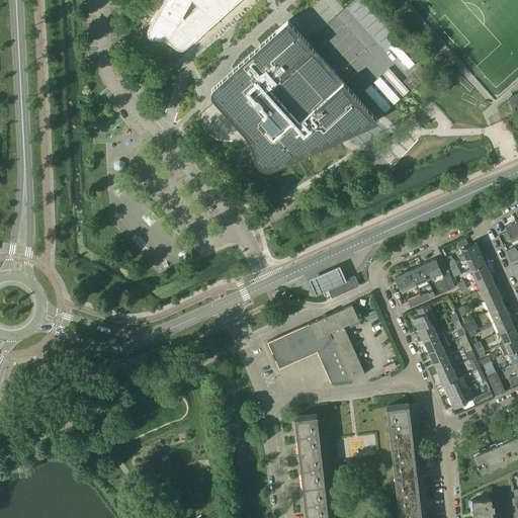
[(210,90),(210,92),(210,94),(211,96),(212,98),(242,130),(245,134),(247,138),(249,142),(251,146),(252,151),(253,155),(254,158),(255,160),(256,162),(258,164),(259,165),(261,167),(264,167),(266,168),(269,168),(271,168),(273,167),(378,119),(292,24),(287,19),(282,23),(232,69),(213,85),(212,86),(211,88),(210,90)]
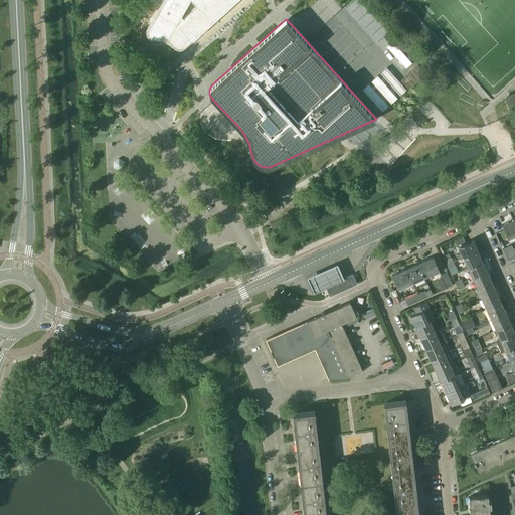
[(514,106),(514,92),(505,97),(511,108),(514,106)]
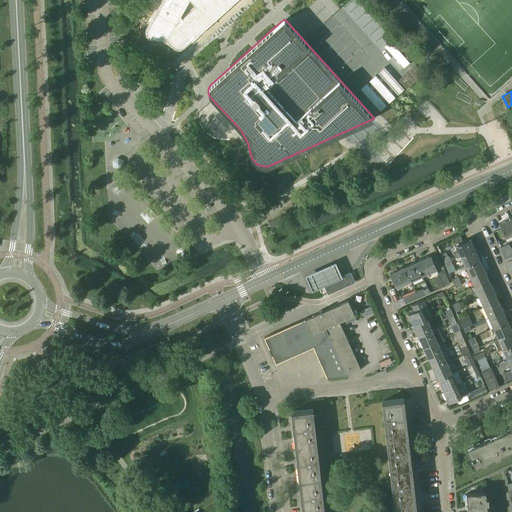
[(282,223),(280,219),(279,217),(268,222),(271,228),(282,223)]
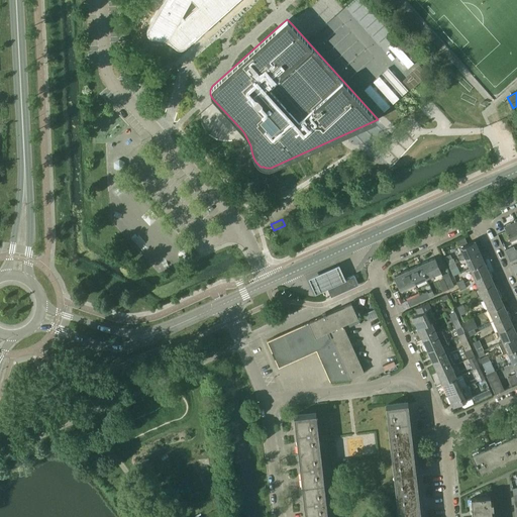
[(516,235),(516,225),(515,220),(504,225),(510,239),(516,235)]
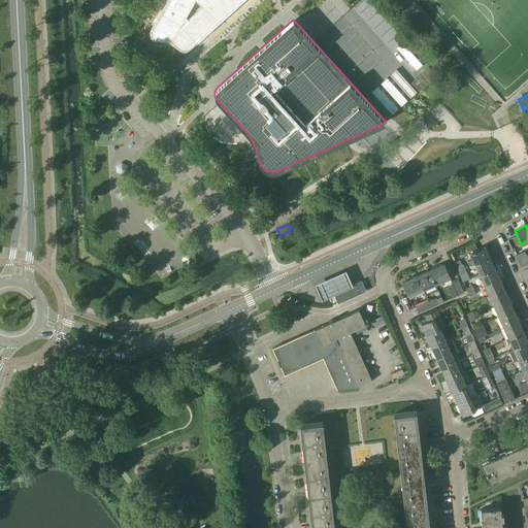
[(490,257),(488,253),(485,245),(470,252),(474,263),(490,257)]
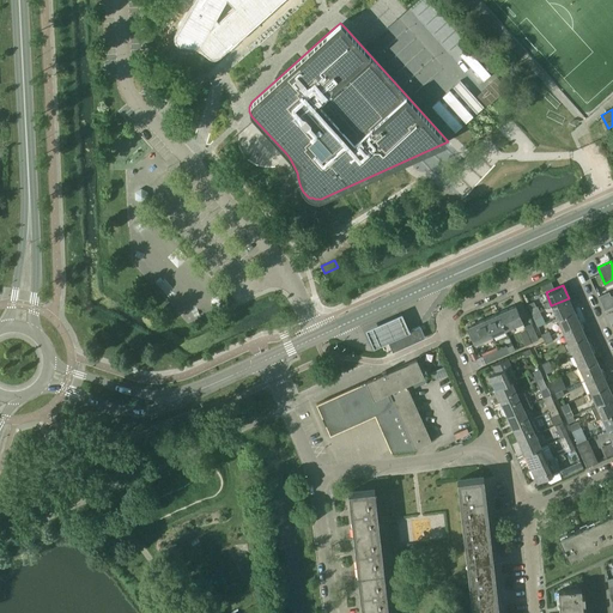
[(574,310),(570,302),(569,298),(551,305),(557,317),(574,310)]
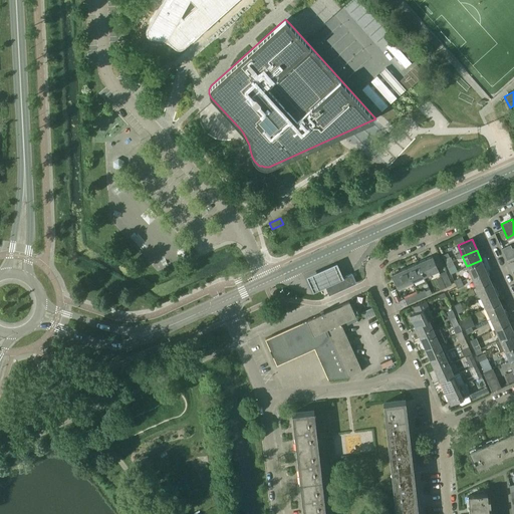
[(438,269),(432,256),(418,262),(424,276),(438,269)]
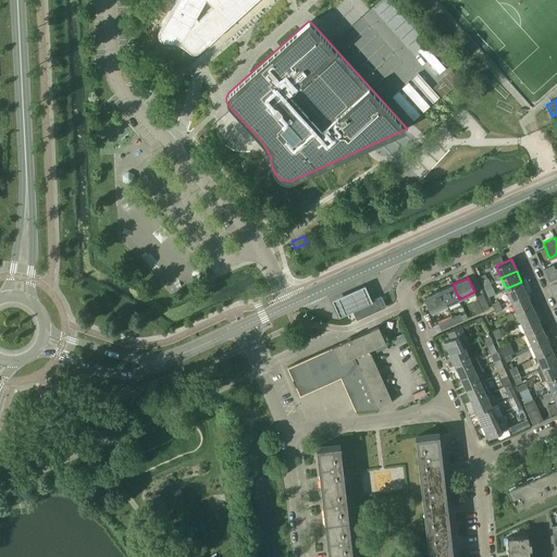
[(366,281),(332,295),(339,312),(373,298),(366,281)]
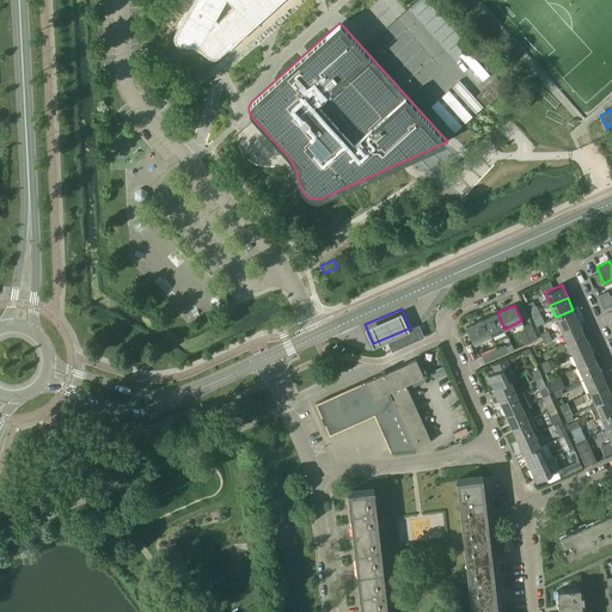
[(579,322),(576,318),(573,310),(556,317),(562,330),(579,322)]
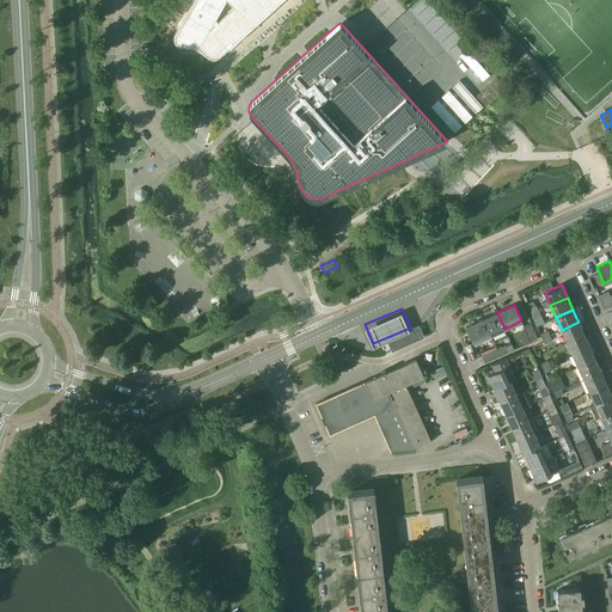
[(505,329),(497,312),(483,319),(490,335),(505,329)]
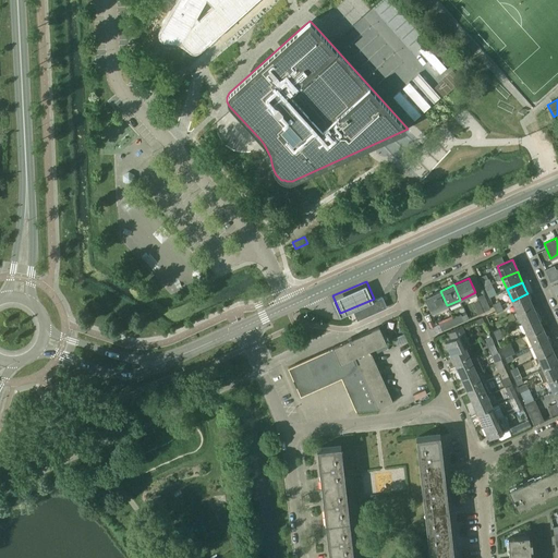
[(447,305),(440,291),(425,298),(432,313),(447,305)]
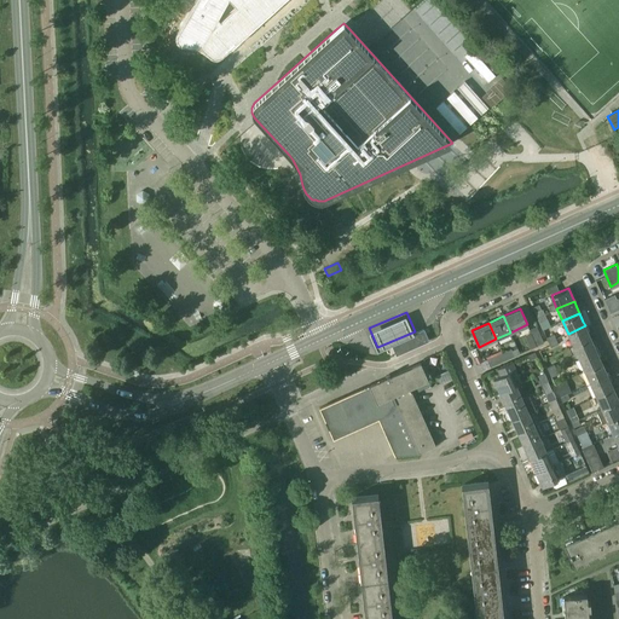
[(590,339),(586,330),(585,325),(568,334),(573,346),(590,339)]
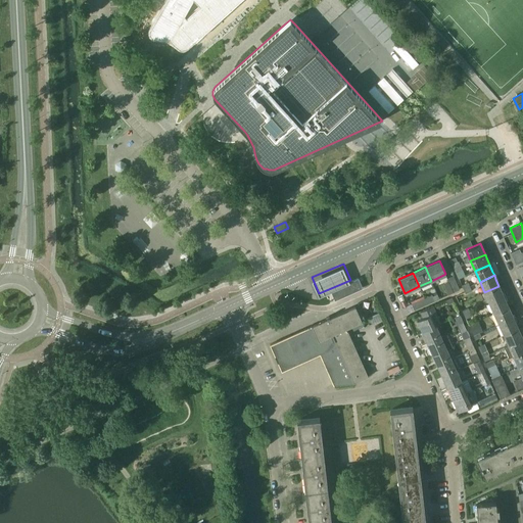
[(459,290),(453,276),(447,278),(454,292),(459,290)]
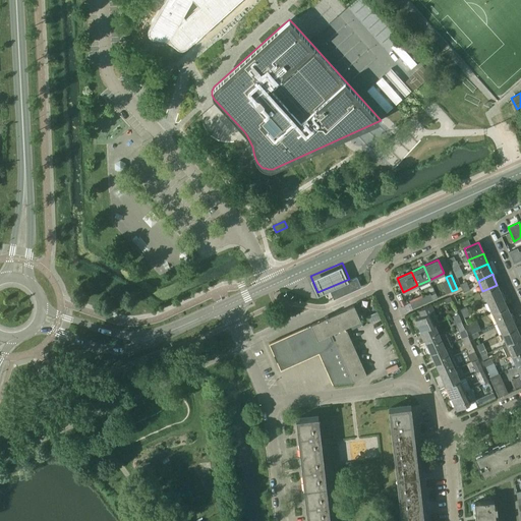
[(334,298),(357,287),(359,287),(360,286),(357,281),(356,278),(350,280),(350,281),(335,287),(333,292),(336,296),(334,297),(334,298)]
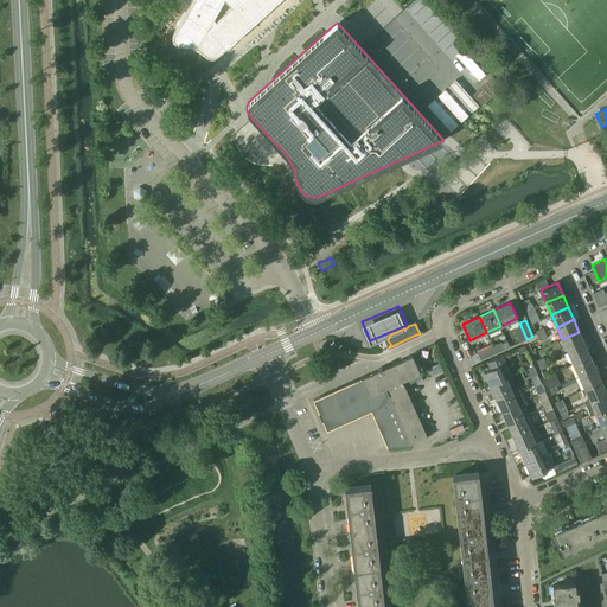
[(585,344),(582,339),(579,332),(562,339),(568,351),(585,344)]
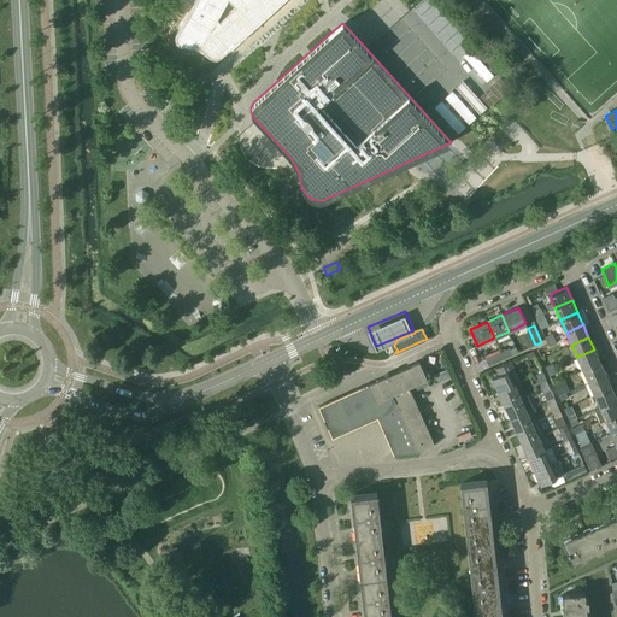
[(513,356),(510,348),(501,352),(504,359),(513,356)]
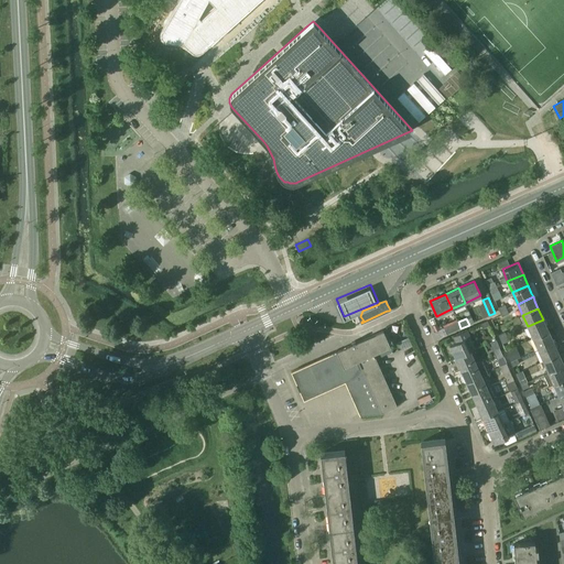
[(549,331),(543,320),(528,326),(533,338),(549,331)]
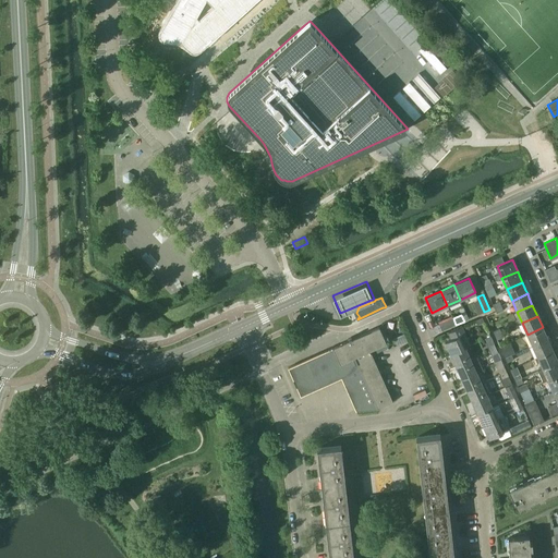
[(456,325),(453,318),(439,325),(443,331),(456,325)]
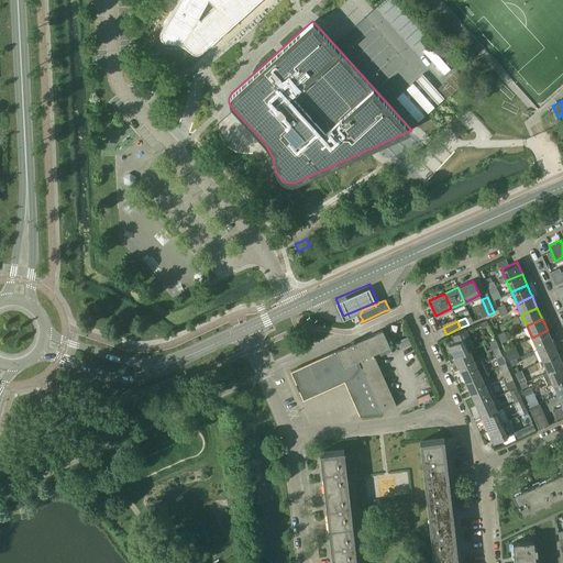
[(397,406),(374,354),(390,346),(383,329),(382,330),(355,342),(354,340),(350,342),(351,344),(290,371),(304,399),(344,381),(360,415),(382,412),(397,406)]
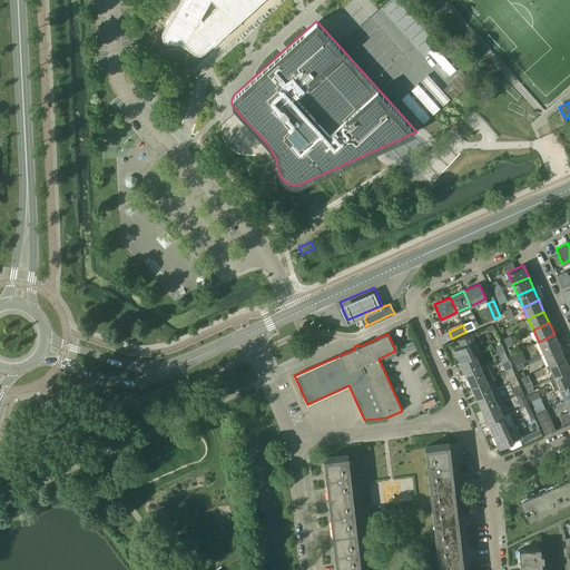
[(480,352),(472,333),(458,340),(461,346),(454,349),(460,362),(475,355),(480,352)]
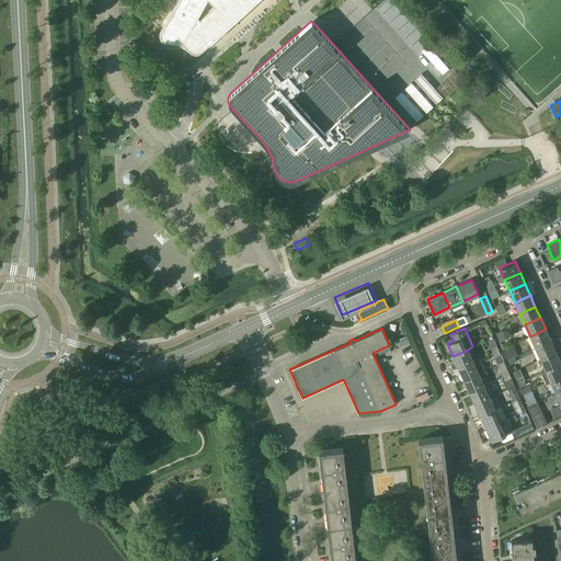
[(550,341),(546,329),(530,336),(535,347),(550,341)]
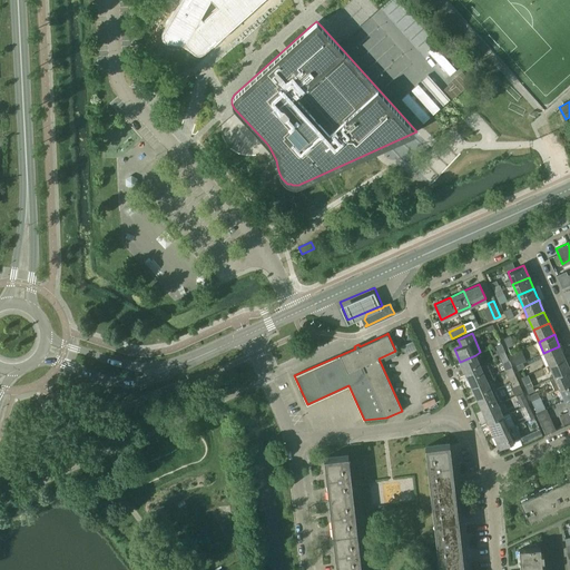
[(412,341),(402,345),(405,353),(415,349),(412,341)]
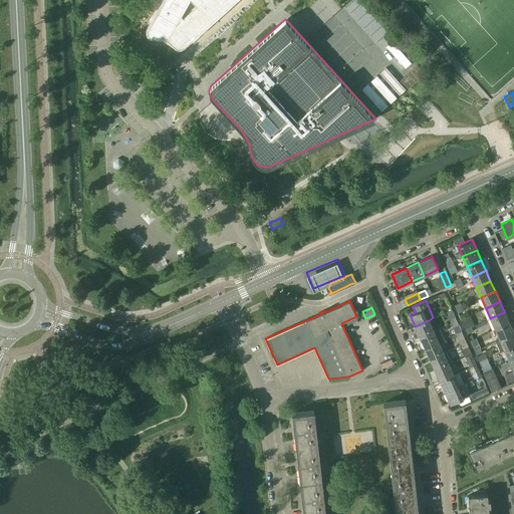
[(451,310),(446,312),(449,319),(448,320),(450,323),(456,320),(455,317),(451,310)]
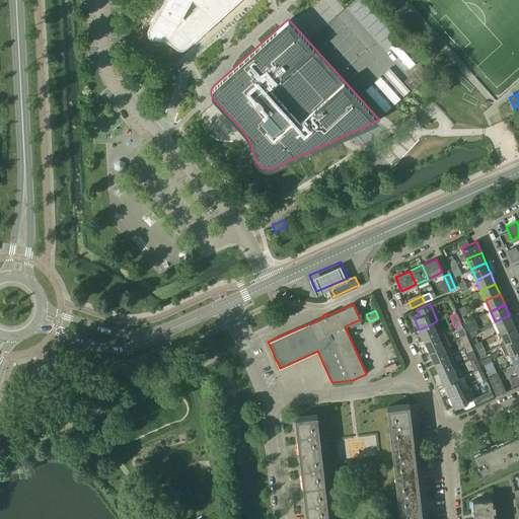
[(514,325),(509,315),(495,321),(500,331),(514,325)]
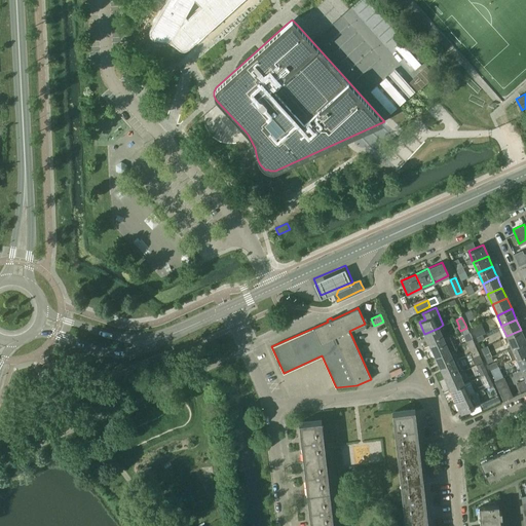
[(365,324),(353,329),(354,333),(367,328),(365,324)]
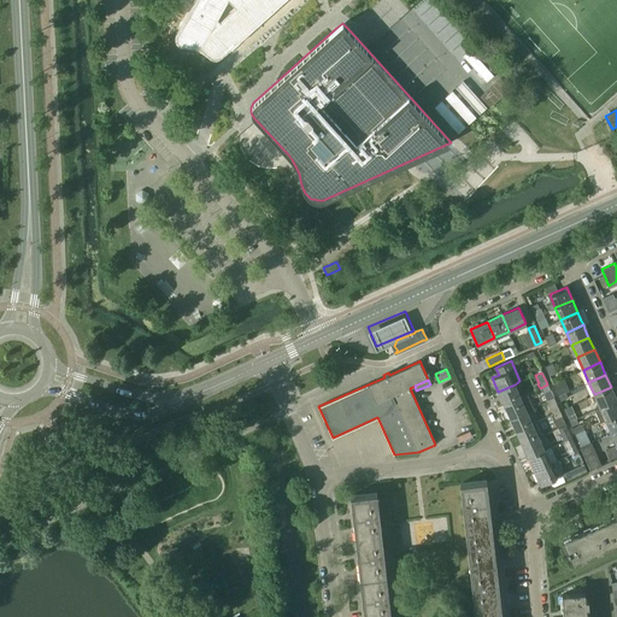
[(521,397),(515,385),(498,392),(504,404),(521,397)]
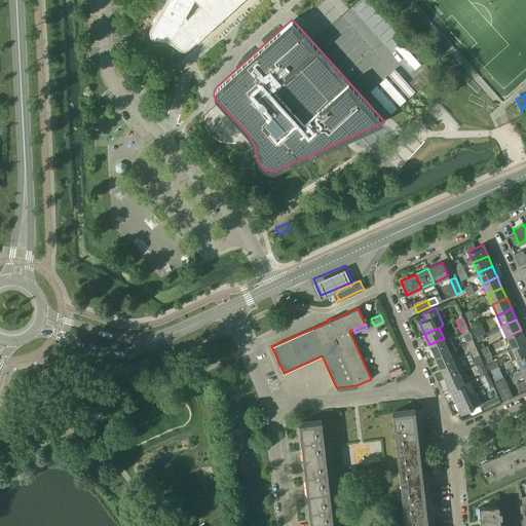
[(472,339),(466,328),(460,331),(465,342),(472,339)]
